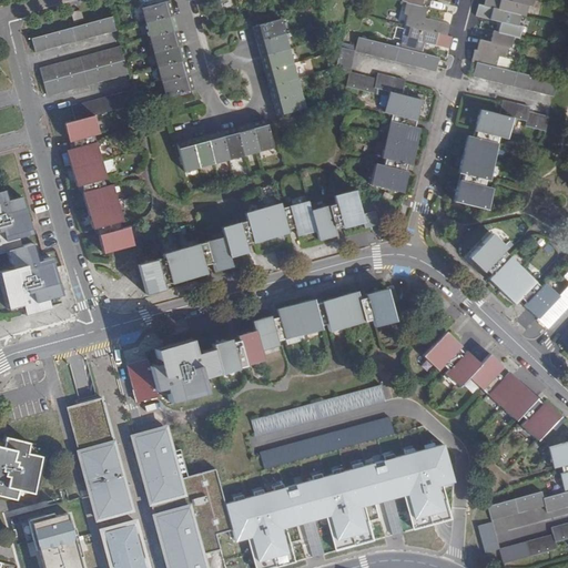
[(145,23),(174,16),(170,0),(141,8),(145,23)]
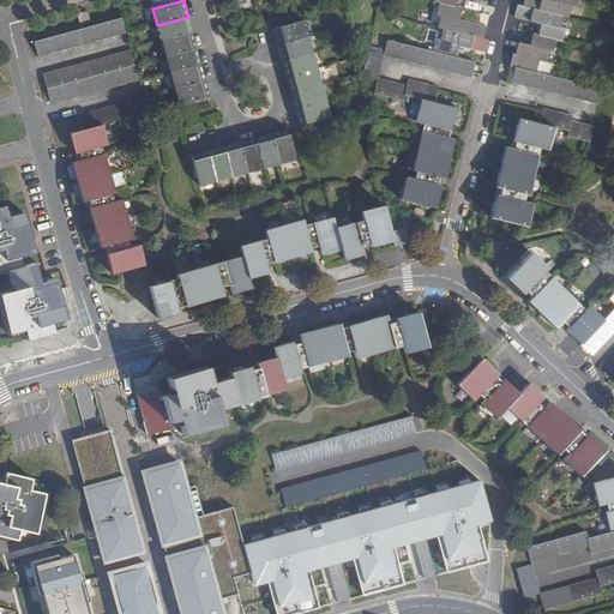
[(563,17),(569,18),(572,6),(576,7),(577,0),(553,0),(553,1),(547,0),(524,0),(523,6),(563,17)]
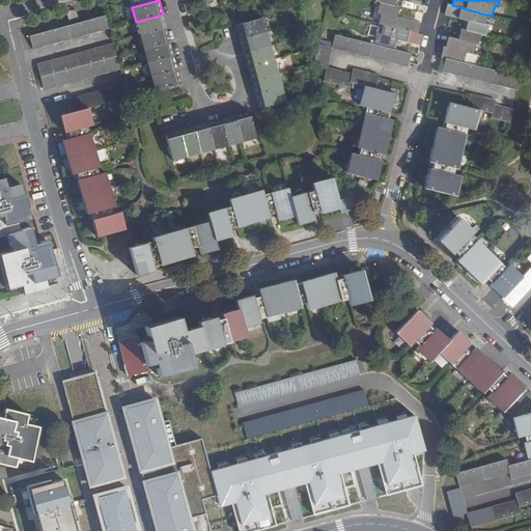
[(381,15),(379,24),(384,25),(418,33),(421,23),(408,20),(397,18),(400,7),(395,6),(381,3),(378,14),(381,15)]
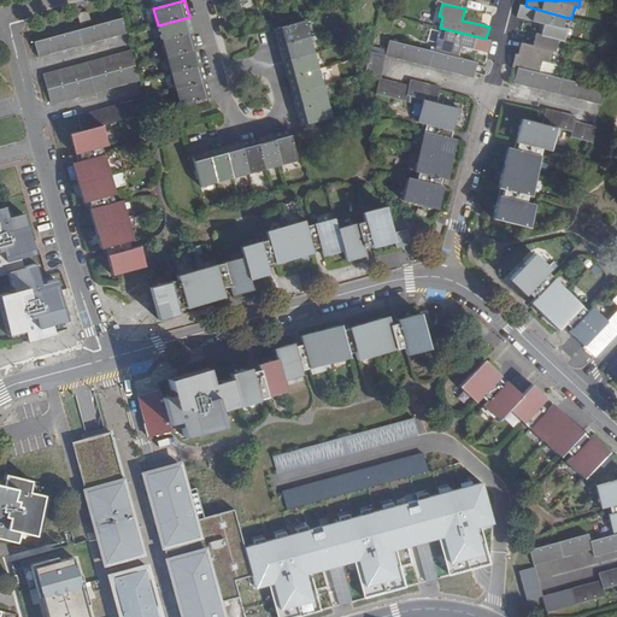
[(559,40),(564,41),(568,29),(563,28),(565,17),(526,6),(519,5),(517,17),(533,21),(545,24),(541,36),(559,40)]
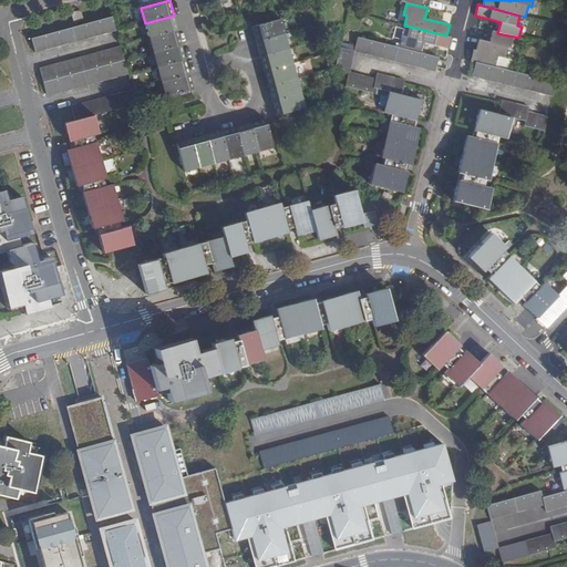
[(81,10),(71,13),(74,23),(83,20),(81,10)]
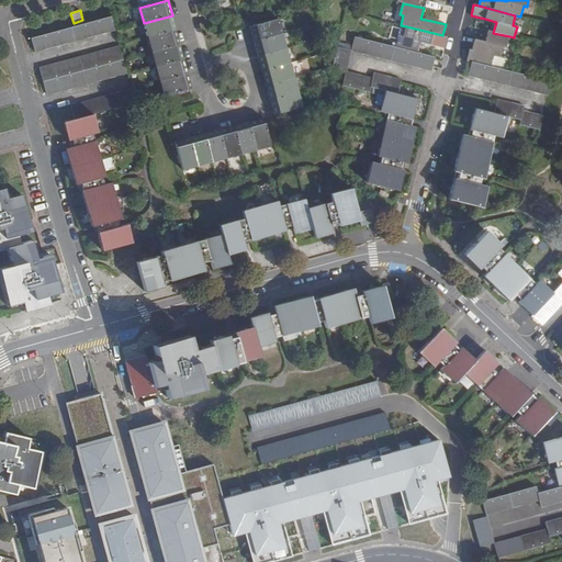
[(147,37),(176,30),(172,15),(144,23),(147,37)]
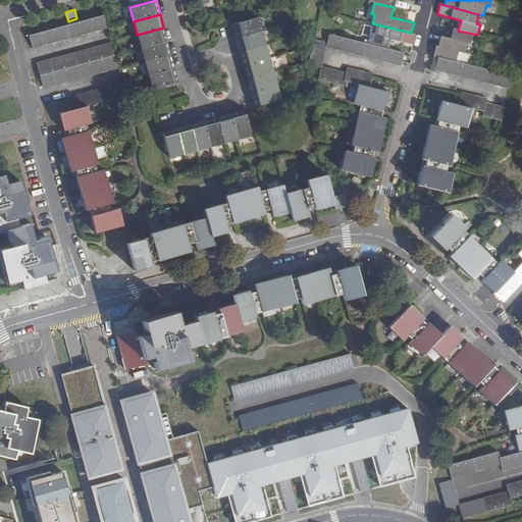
[(107,29),(103,15),(29,35),(33,49),(107,29)]
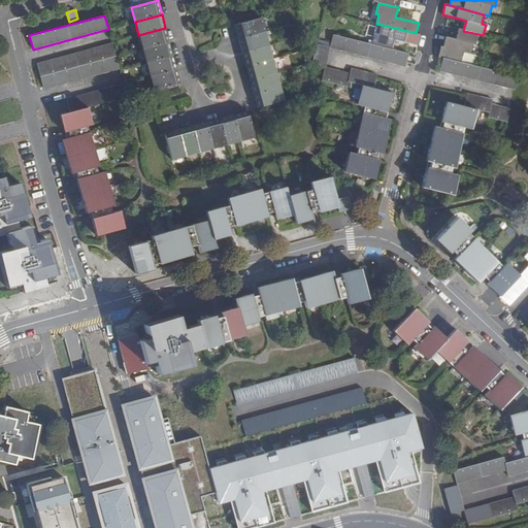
[(235,25),(238,39),(265,32),(262,18),(235,25)]
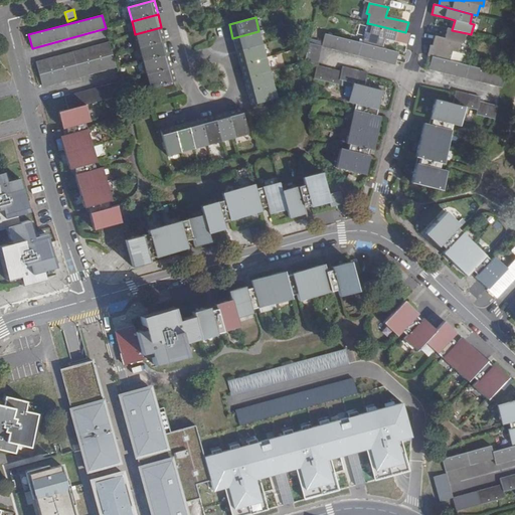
[(405,32),(372,24),(369,34),(365,33),(363,43),(382,48),(385,38),(404,43),(407,43),(410,34),(405,32)]
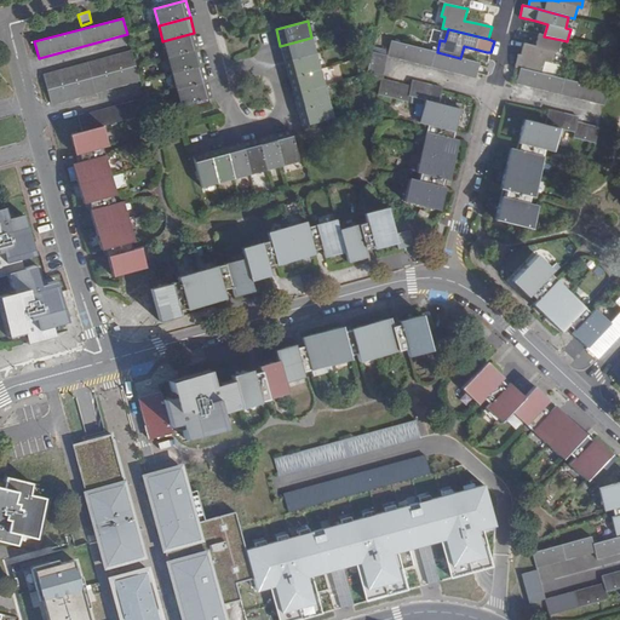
[(167,58),(199,50),(194,33),(162,41),(167,58)]
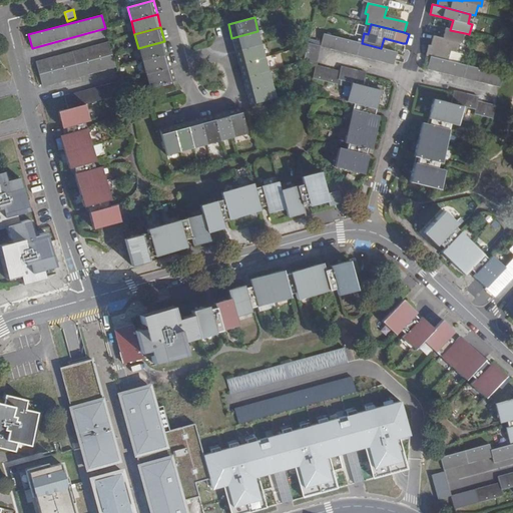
[(431,56),(448,60),(451,51),(456,52),(459,42),(462,43),(465,33),(450,30),(446,28),(443,38),(438,37),(434,36),(431,45),(429,45),(426,55),(429,56),(431,56)]
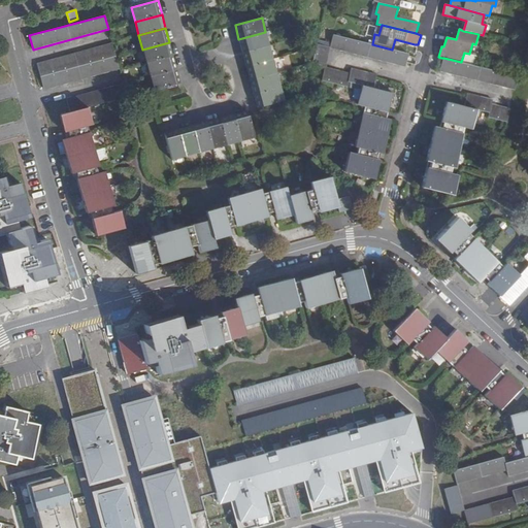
[(265,32),(238,39),(242,53),(269,45),(265,32)]
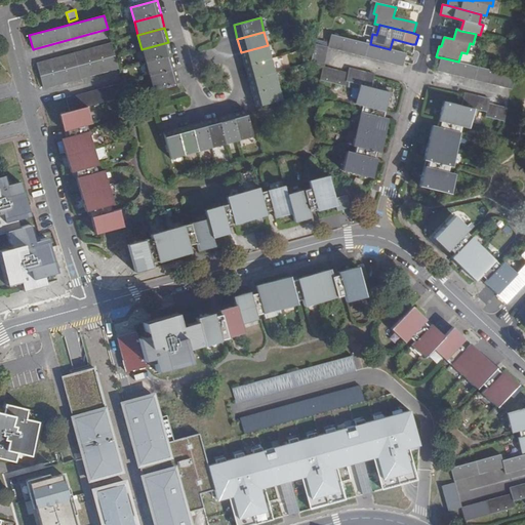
[(329,47),(403,67),(406,53),(390,49),(370,44),(331,35),(328,47),(329,47)]
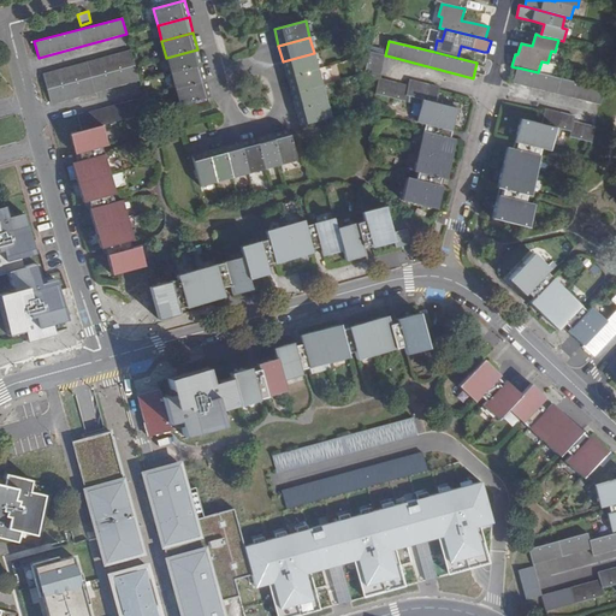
[(171,73),(202,65),(197,49),(166,58),(171,73)]
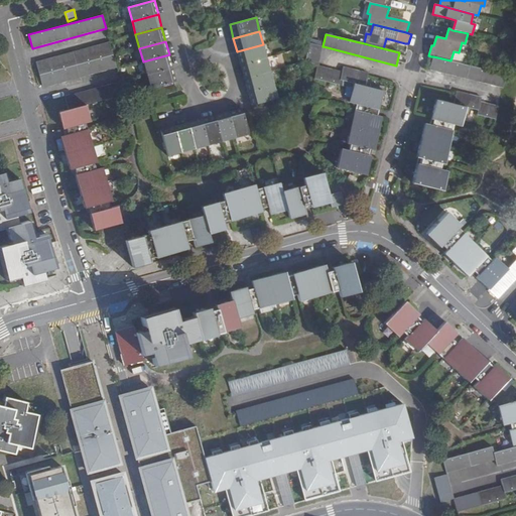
[(110,42),(36,63),(43,88),(116,68),(110,42)]
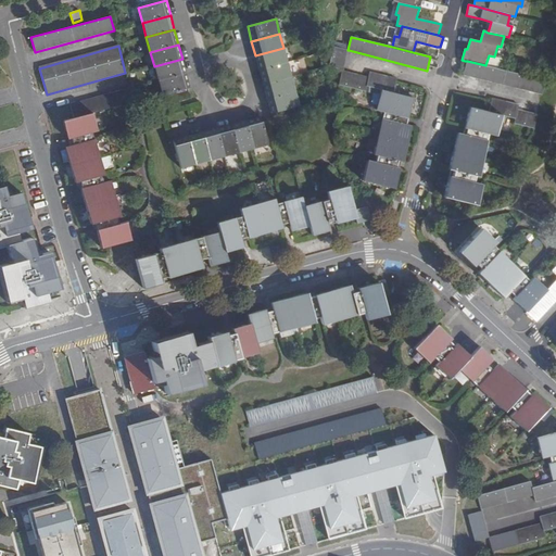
[(329,66),(342,70),(349,50),(348,50),(333,47),(329,66)]
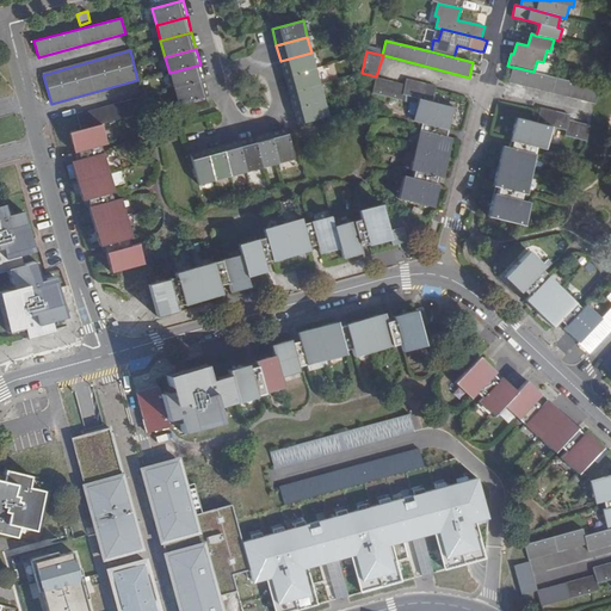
[(312,53),(281,61),(285,76),(315,68),(312,53)]
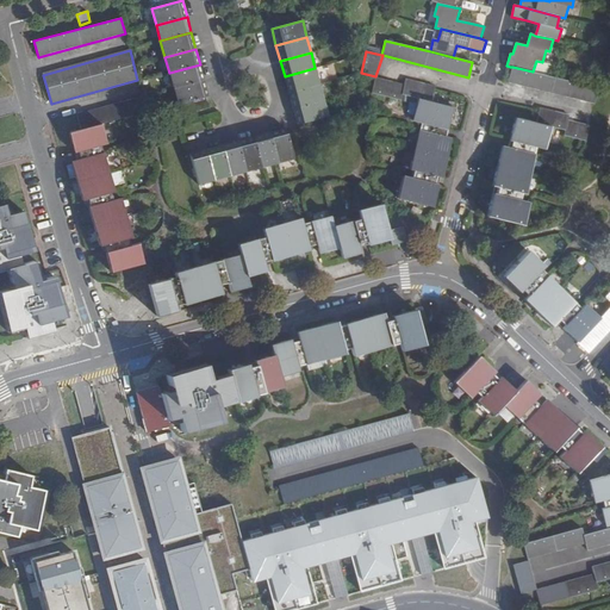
[(542,62),(536,61),(533,72),(548,75),(551,64),(542,62)]
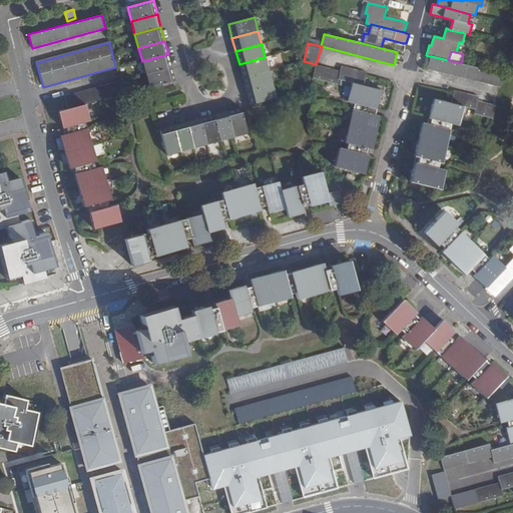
[(145,75),(171,67),(168,54),(142,61),(145,75)]
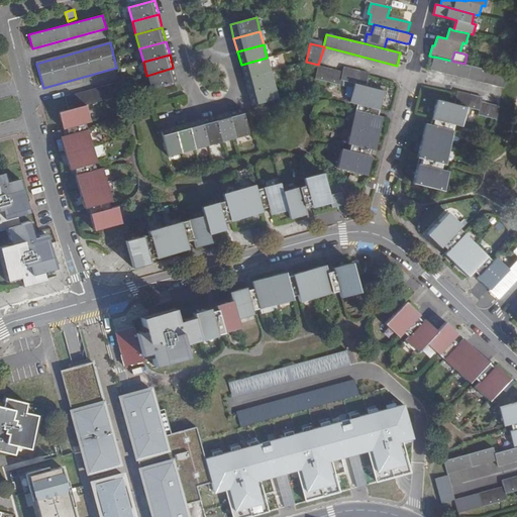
[(431,70),(505,88),(508,75),(451,61),(434,57),(431,70)]
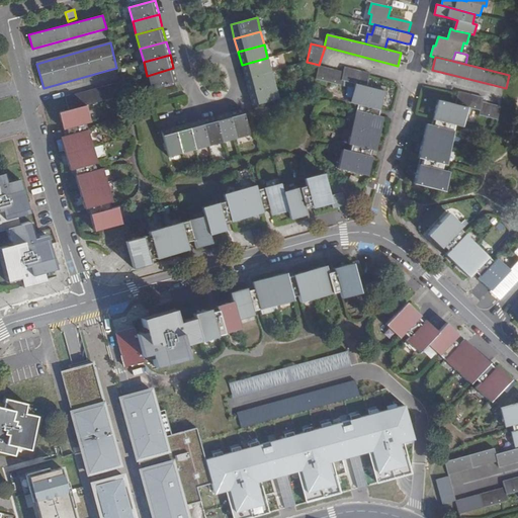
[(267,58),(242,65),(245,79),(271,72),(267,58)]
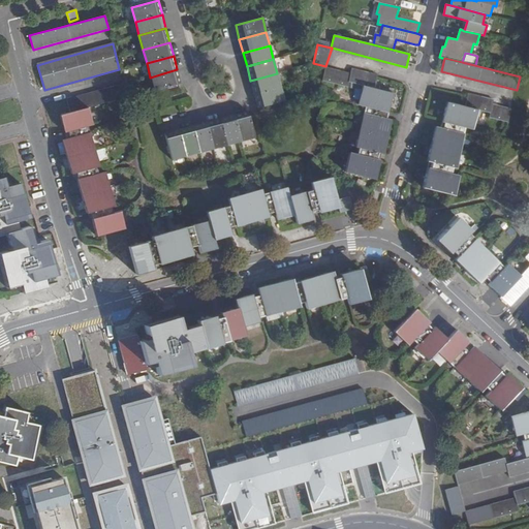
[(349,82),(363,86),(374,89),(377,75),(352,68),(351,73),(325,66),(322,81),(348,87),(349,82)]
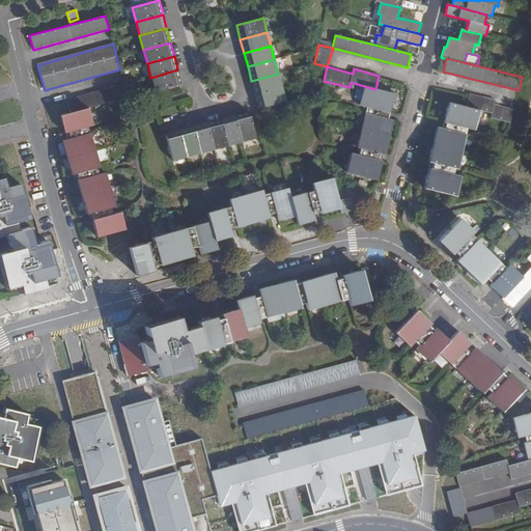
[(182,84),(177,70),(150,78),(155,91),(182,84)]
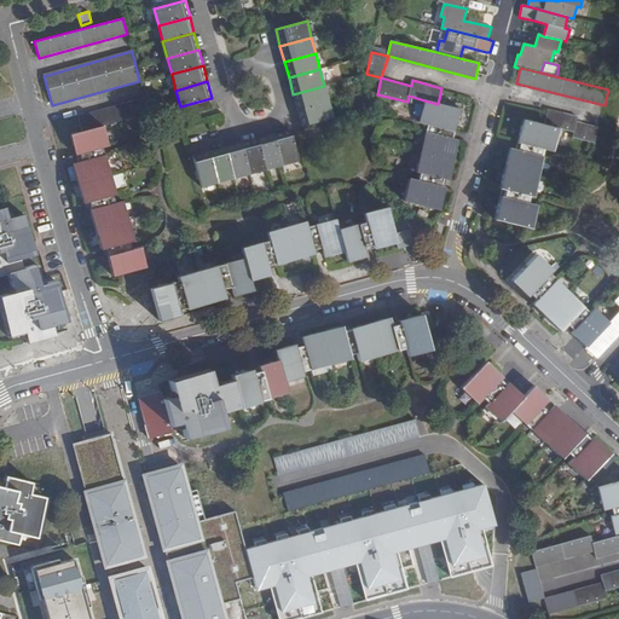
[(324,86),(293,94),(298,110),(328,102),(324,86)]
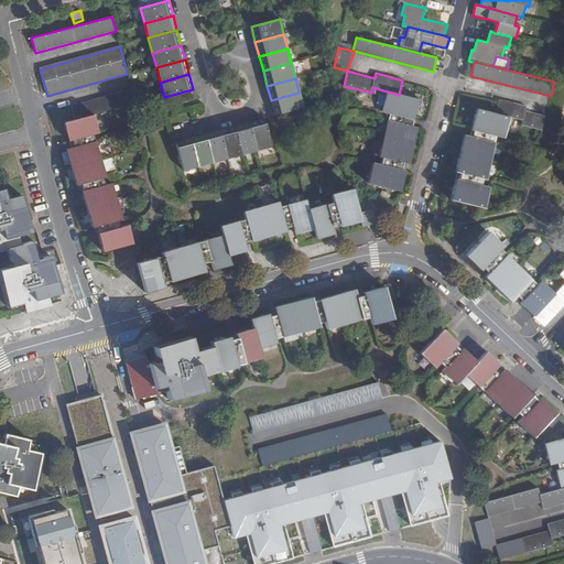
[(75,120),(94,115),(134,104),(131,90),(72,107),(75,120)]
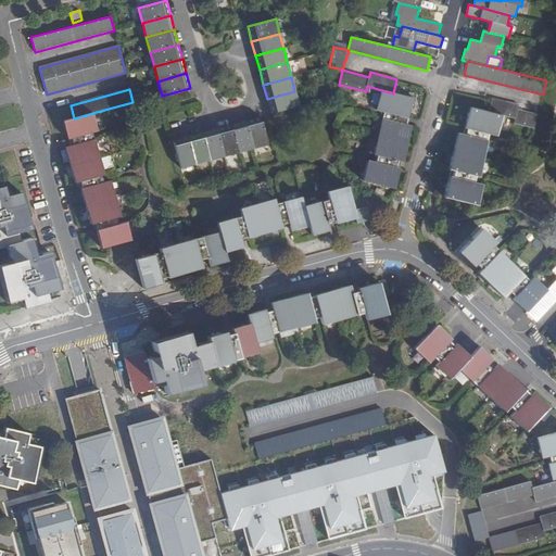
[(367,162),(363,180),(394,189),(401,162),(403,162),(412,126),(406,125),(414,98),(393,93),(381,90),(376,110),(384,112),(383,119),(382,119),(374,154),(377,155),(375,163),(367,162)]
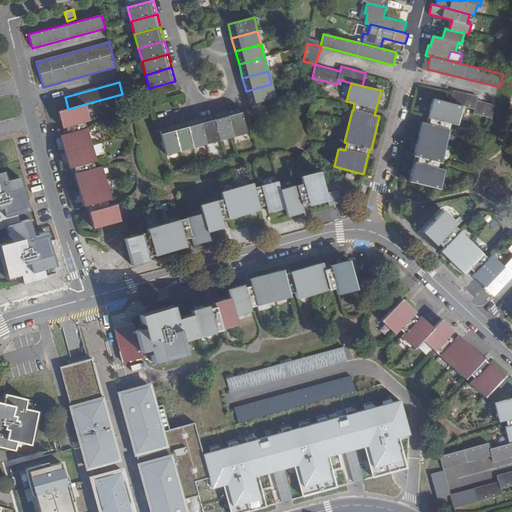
[(271,84),(246,91),(250,104),(275,97),(271,84)]
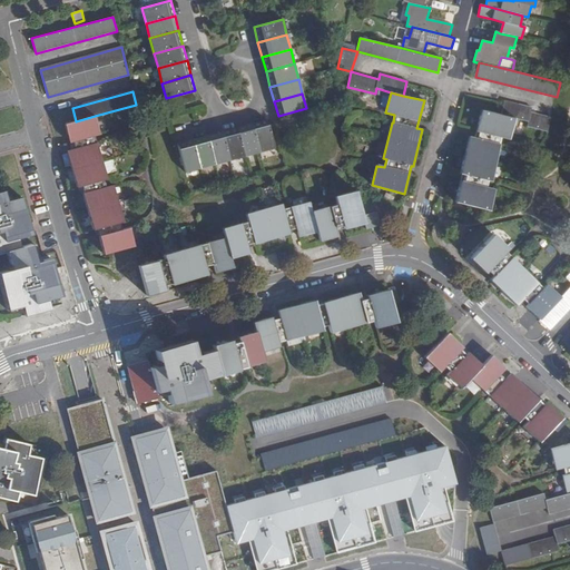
[(501,115),(514,118),(528,121),(527,127),(546,131),(548,131),(551,117),(531,112),(532,107),(505,100),(501,115)]
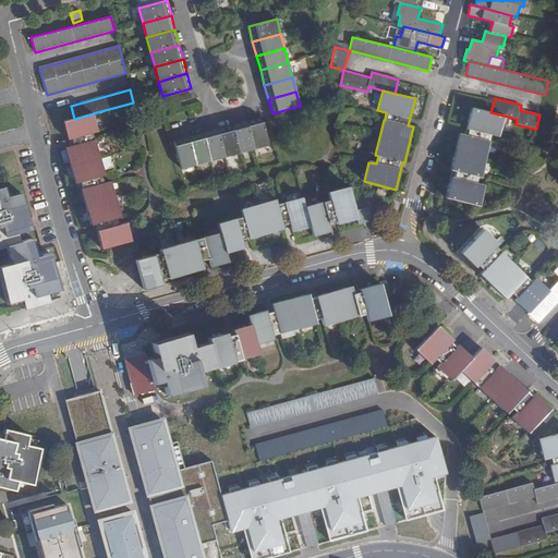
[(452,170),(446,197),(477,206),(483,186),(475,183),(477,176),(481,177),(489,142),(488,142),(490,134),(499,135),(504,116),(490,112),(469,107),(462,134),(459,134),(450,170),(452,170)]
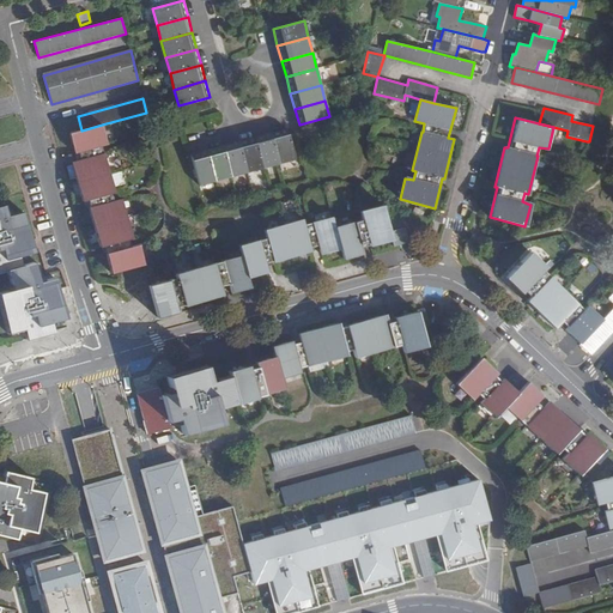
[(135,267),(144,265),(145,265),(139,246),(131,248),(128,240),(132,238),(122,200),(113,202),(110,194),(115,193),(105,155),(103,155),(101,146),(108,144),(102,125),(82,131),(70,133),(74,153),(76,153),(78,161),(72,163),(83,201),(85,201),(86,208),(89,208),(99,247),(102,247),(104,254),(105,254),(111,273),(120,271),(125,286),(139,283),(135,267)]
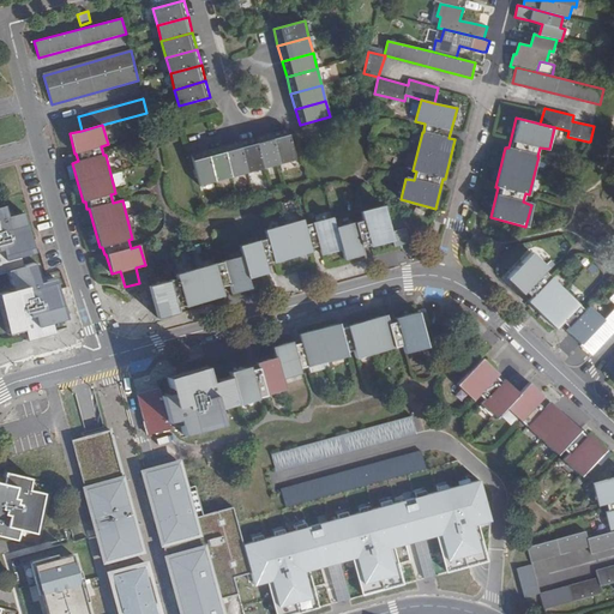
[(281,164),(296,161),(288,128),(271,133),(281,164)]
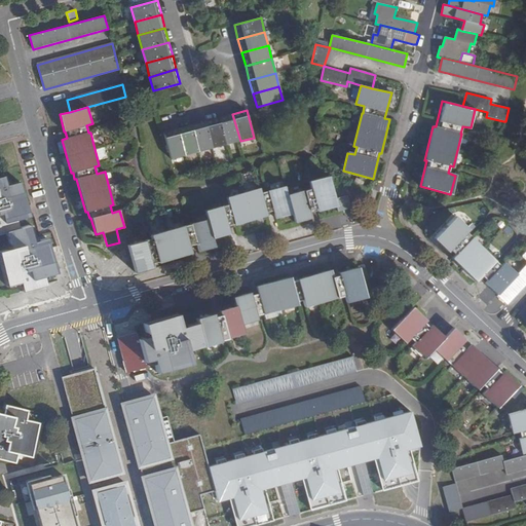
[(226,145),(240,141),(232,114),(219,118),(226,145)]
